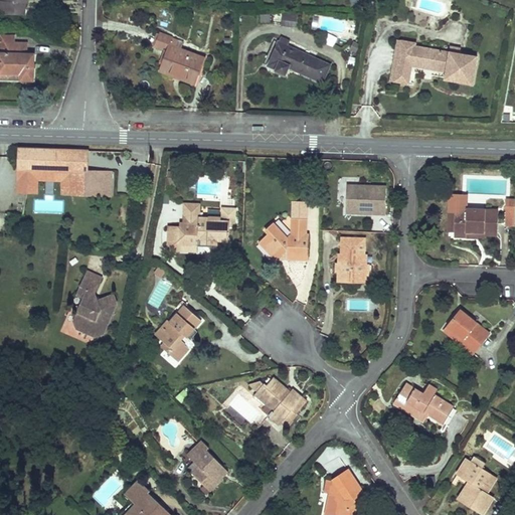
[(0,0),(0,12),(25,14),(25,0),(0,0)]
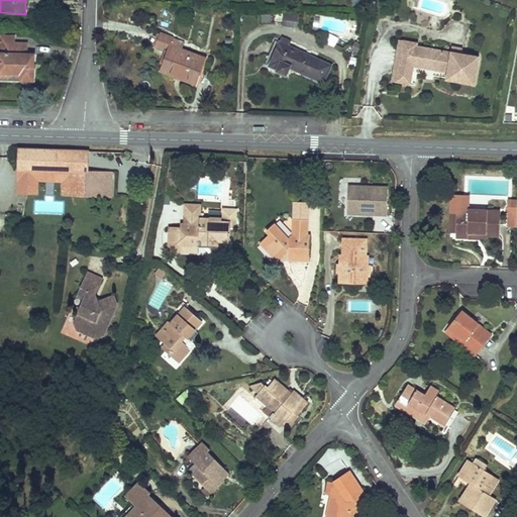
[(285,16),(284,26),(299,27),(300,17),(285,16)]
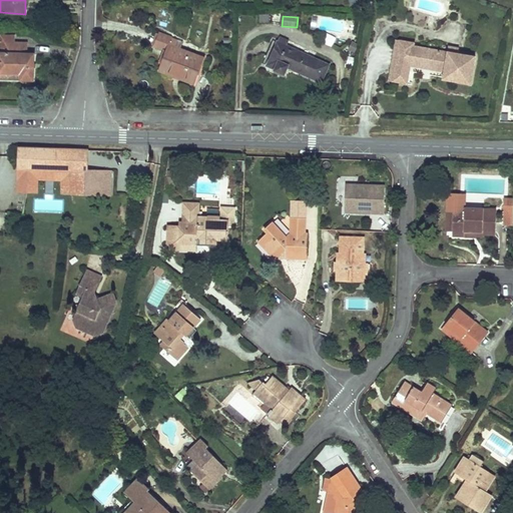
[(179,78),(194,84),(204,58),(170,44),(173,37),(160,32),(155,46),(167,50),(161,66),(181,74),(179,78)]
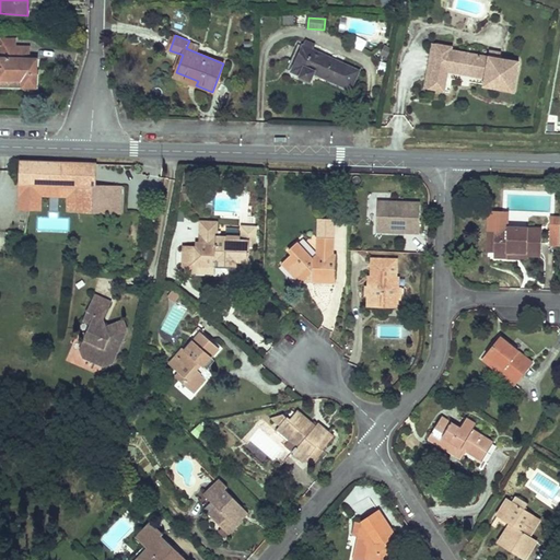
[(358,37),(353,47),(363,50),(366,41),(358,37)]
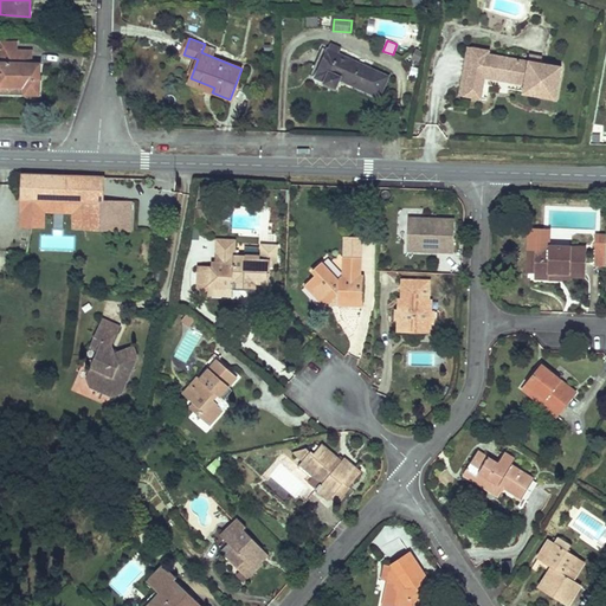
[(26,86),(26,95),(42,95),(42,64),(32,64),(33,51),(18,51),(18,43),(2,42),(2,49),(2,63),(1,65),(1,85),(26,86)]
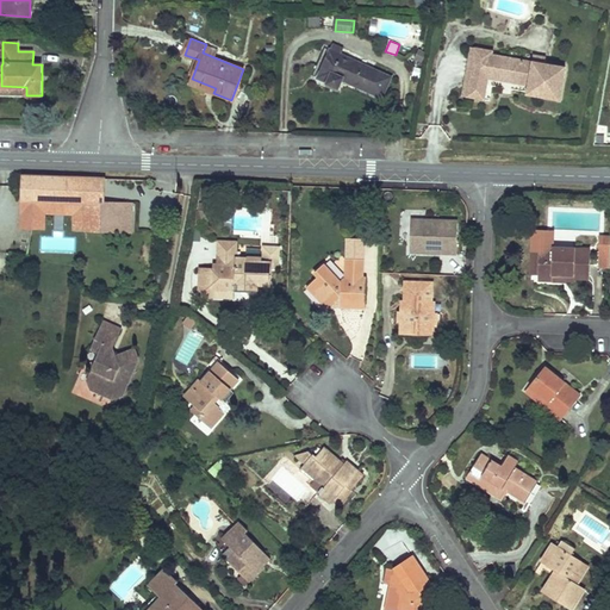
[(343,49),(334,44),(331,50),(341,55),(343,49)]
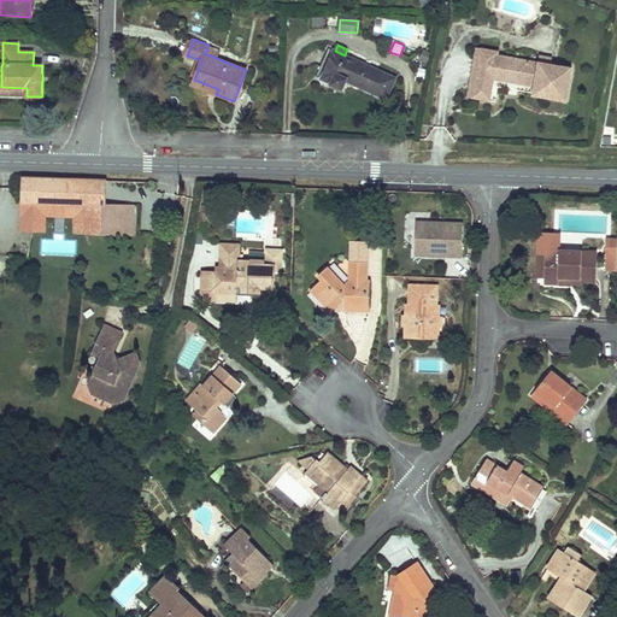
[(335,51),(330,48),(317,77),(331,83),(331,86),(342,90),(347,80),(359,84),(358,86),(387,99),(397,78),(345,56),(335,51)]
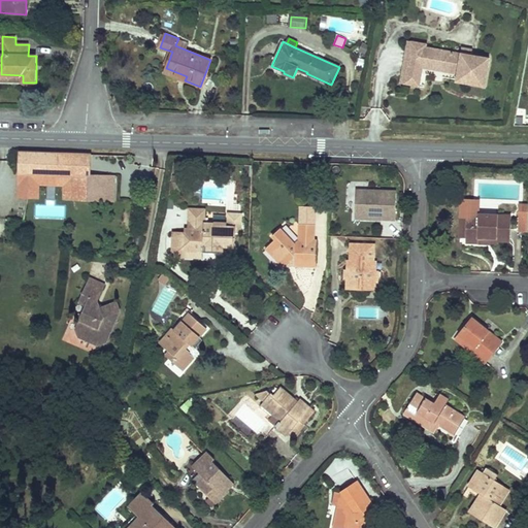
[(411,42),(406,41),(399,84),(403,85),(411,42)]
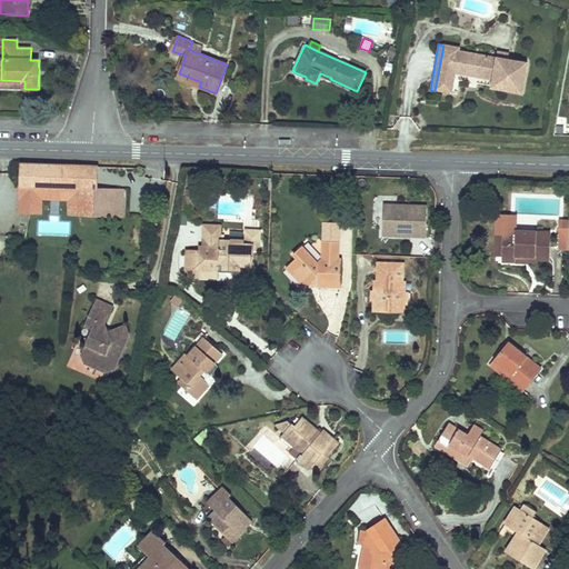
[(521,95),(527,63),(508,60),(496,59),(459,52),(459,49),(443,46),(435,91),(451,95),(455,75),(456,68),(492,75),(492,81),(490,90),(521,95)]
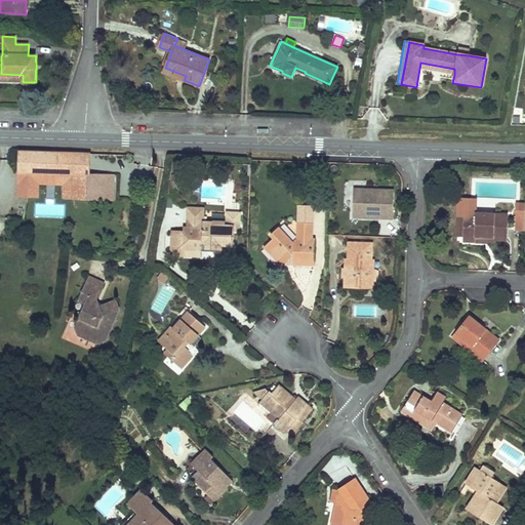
[(364,45),(359,51),(363,54),(368,48),(364,45)]
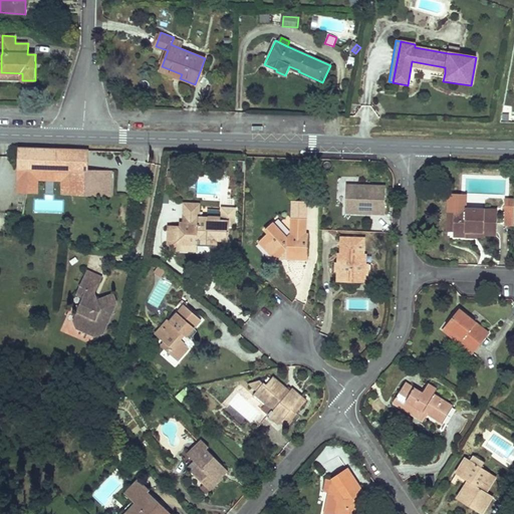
[(1,72),(1,55),(0,55),(0,79),(22,80),(22,73),(1,72)]
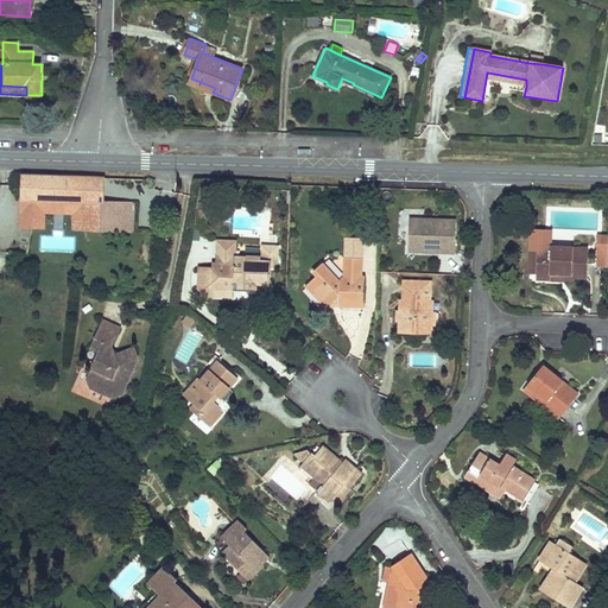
[(487,73),(486,80),(526,87),(526,80),(487,73)]
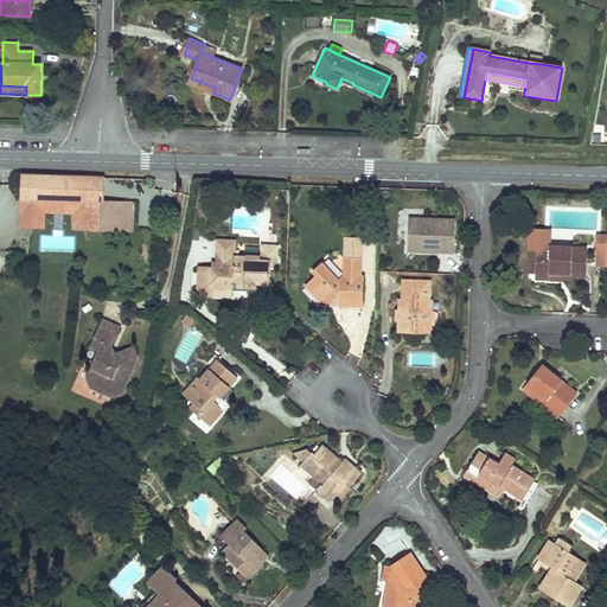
[(215,88),(191,78),(189,83),(212,93),(215,88)]
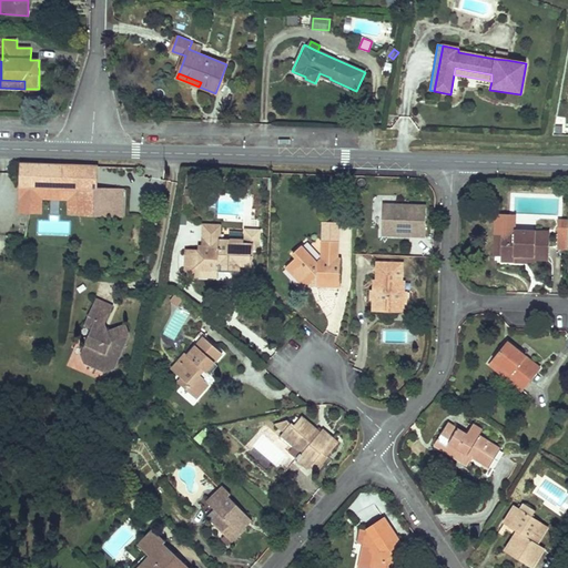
[(98,168),(22,164),(21,186),(62,190),(81,190),(79,215),(95,216),(122,219),(123,190),(97,189),(98,168)]
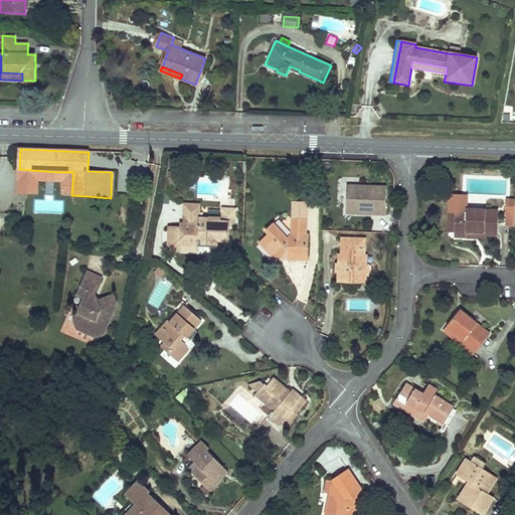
[(56,172),(19,169),(19,179),(56,181),(56,172)]
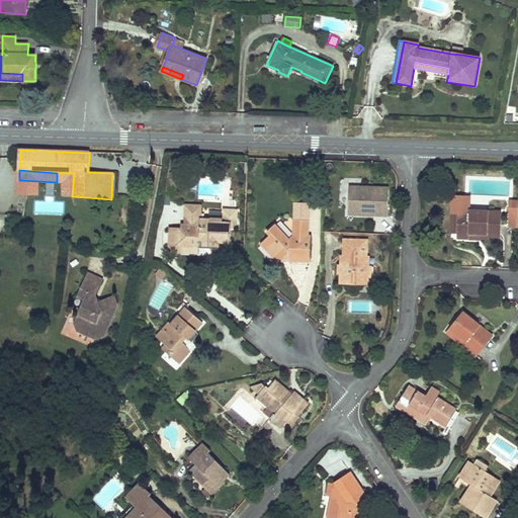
[(64,182),(64,196),(72,196),(74,173),(57,173),(57,182),(64,182)]
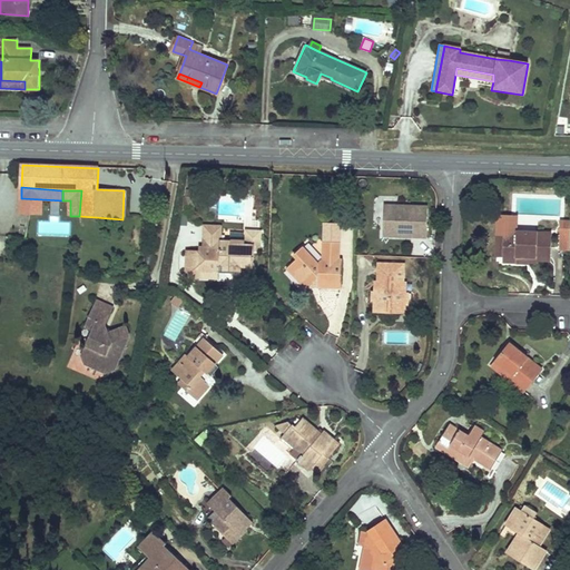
[(184,195),(183,212),(194,213),(195,195),(184,195)]
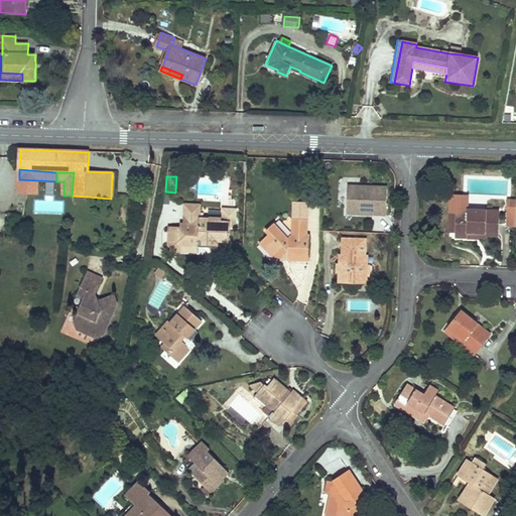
[(387,186),(348,185),(347,210),(364,211),(364,214),(386,215),(387,186)]
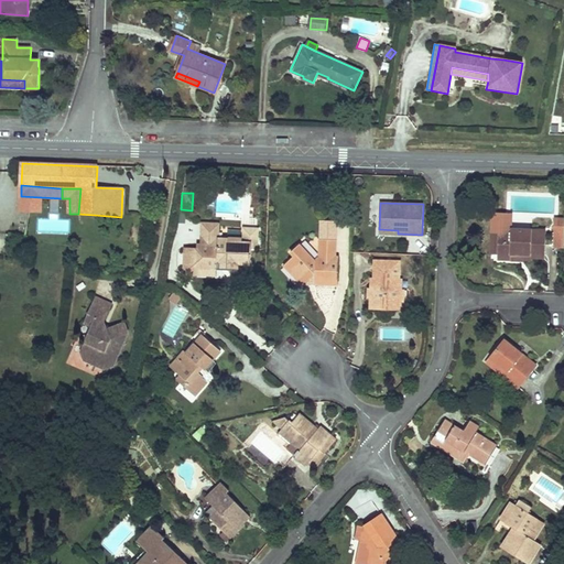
[(553,248),(563,248),(563,217),(554,217),(553,248)]
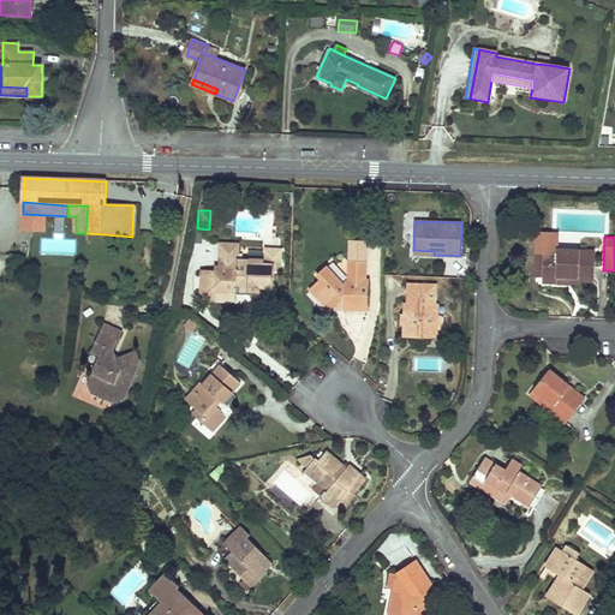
[(365,280),(366,242),(351,240),(350,280),(345,285),(328,267),(318,275),(322,280),(310,290),(332,312),(335,309),(339,305),(369,306),(370,281),(365,280)]
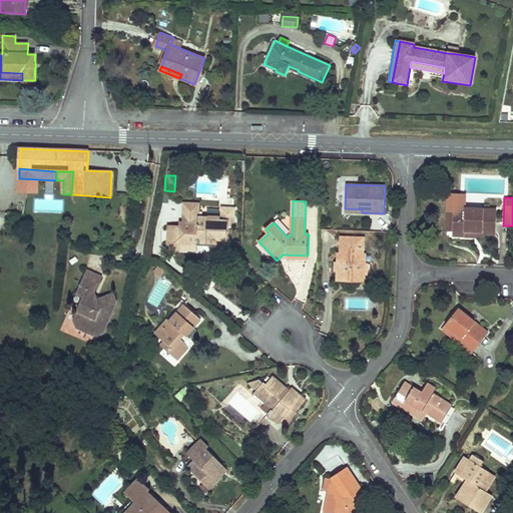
[(198,217),(199,203),(183,203),(183,223),(186,223),(186,219),(198,219),(198,217)]
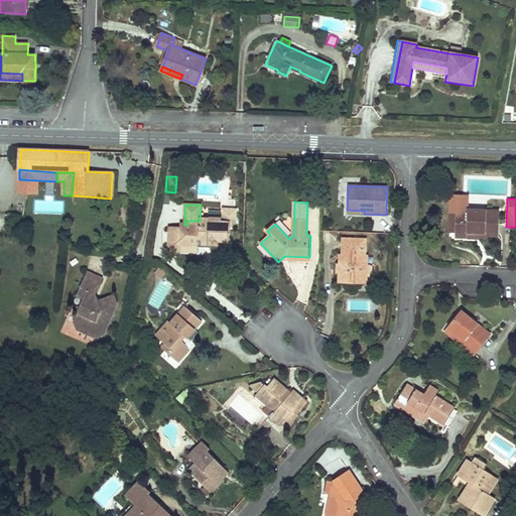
[(221,206),(221,222),(230,223),(230,227),(236,227),(238,207),(221,206)]
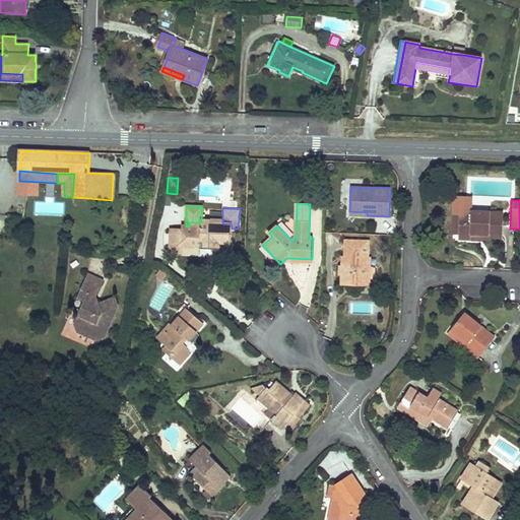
[(502,237),(504,212),(460,211),(460,215),(459,234),(459,239),(471,239),(471,234),(490,235),(490,237),(502,237)]
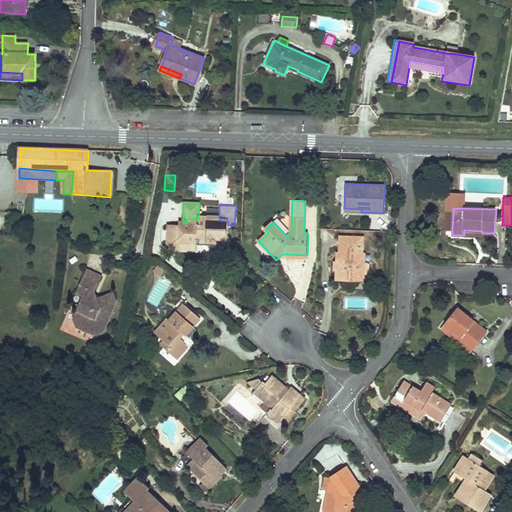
[(197,239),(227,240),(228,225),(228,221),(219,220),(217,223),(209,222),(207,220),(208,218),(198,217),(198,219),(186,219),(186,223),(183,223),(179,223),(179,225),(171,225),(171,230),(168,230),(168,240),(178,241),(178,244),(197,244),(197,239)]
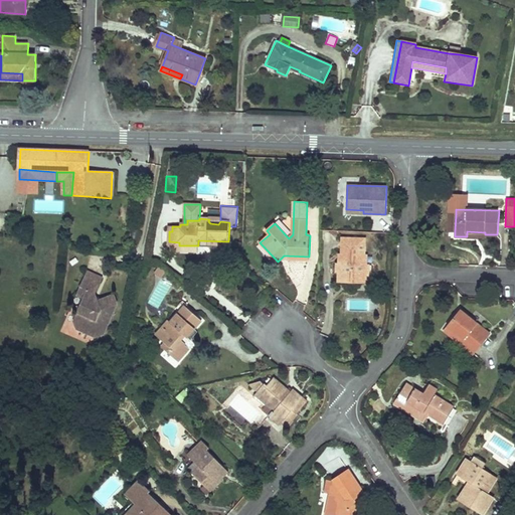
[(364,255),(365,239),(344,238),(343,254),(341,254),(340,264),(338,264),(338,272),(340,273),(340,276),(346,283),(348,283),(350,285),(355,285),(357,283),(365,283),(365,274),(369,274),(369,265),(366,265),(367,255),(364,255)]
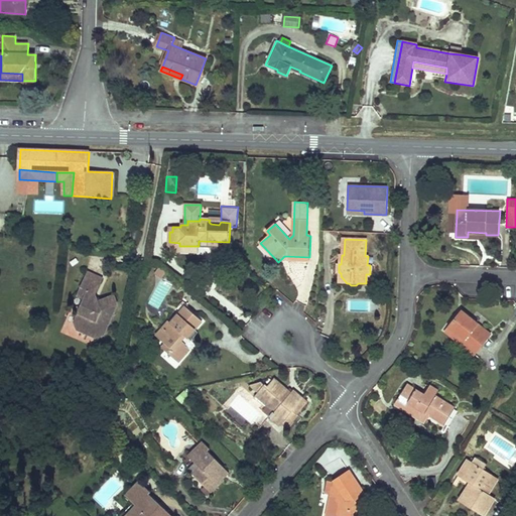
[(162,266),(157,272),(163,278),(168,272),(162,266)]
